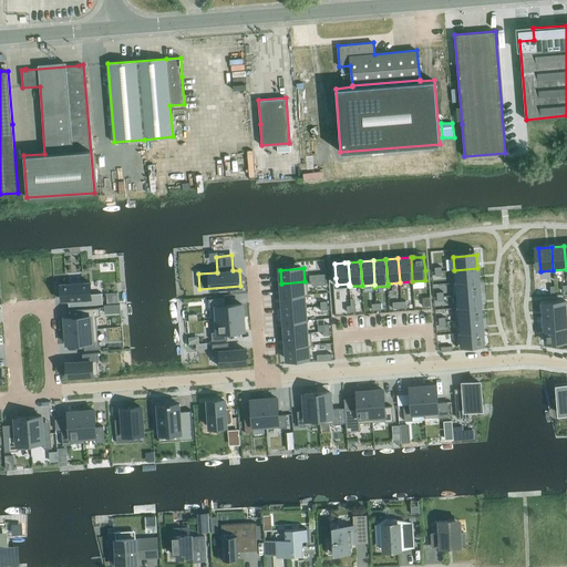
[(477,268),(454,270),(454,281),(454,282),(478,280),(477,268)]
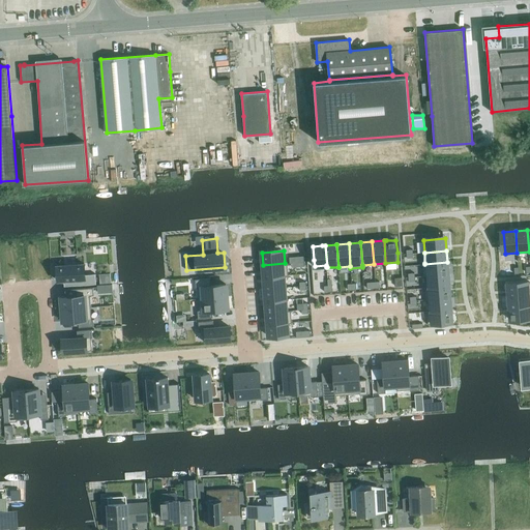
[(424,263),(422,264),(423,276),(425,276),(425,275),(448,274),(447,262),(424,264),(424,263)]
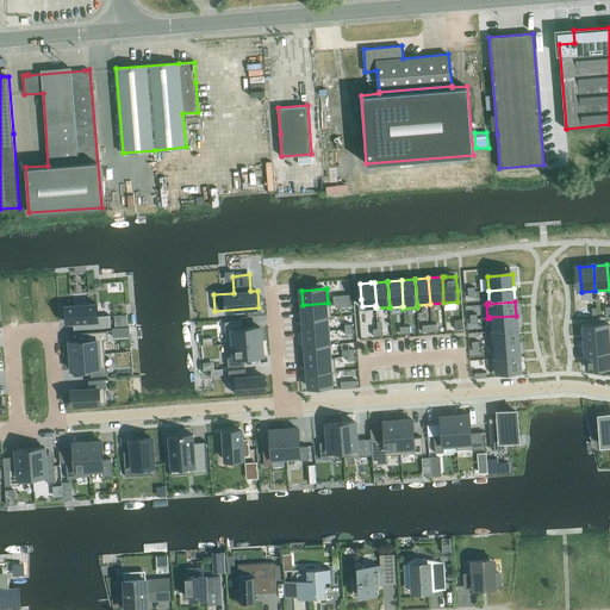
[(97,303),(64,306),(67,323),(85,321),(86,328),(111,327),(110,315),(98,316),(97,303)]
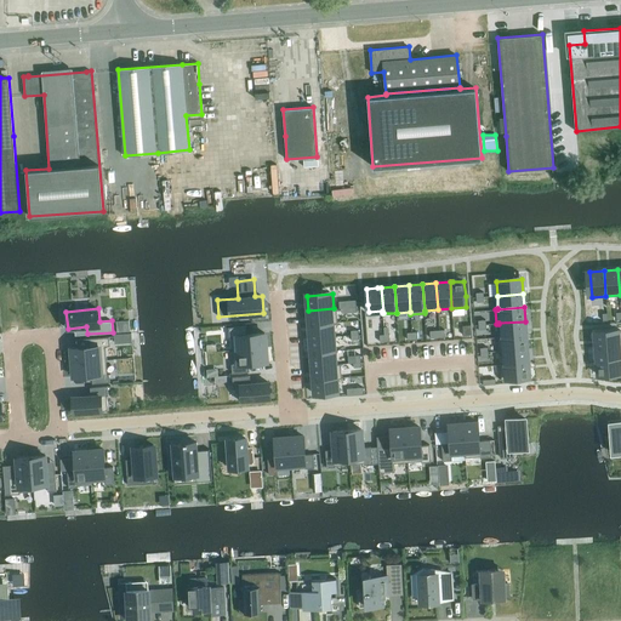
[(334,308),(308,311),(309,324),(335,323),(337,323),(336,308),(334,308)]
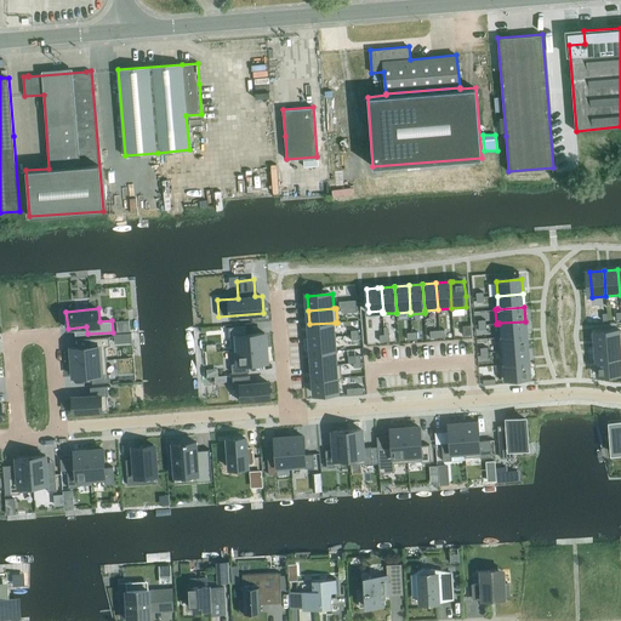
[(525,322),(499,323),(499,324),(500,336),(500,337),(527,335),(525,322)]
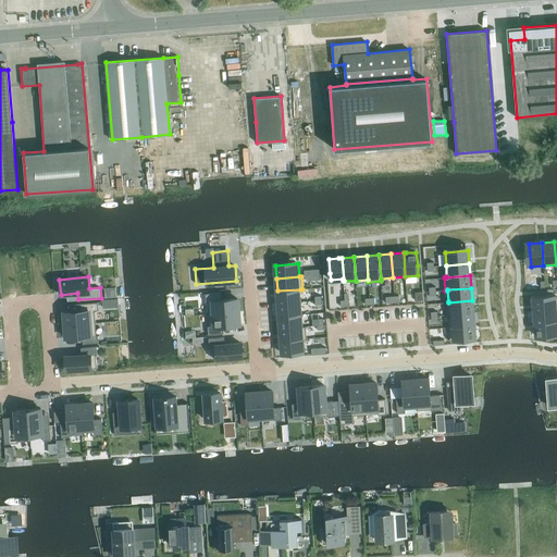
[(300,289),(277,291),(277,304),(301,301),(300,289)]
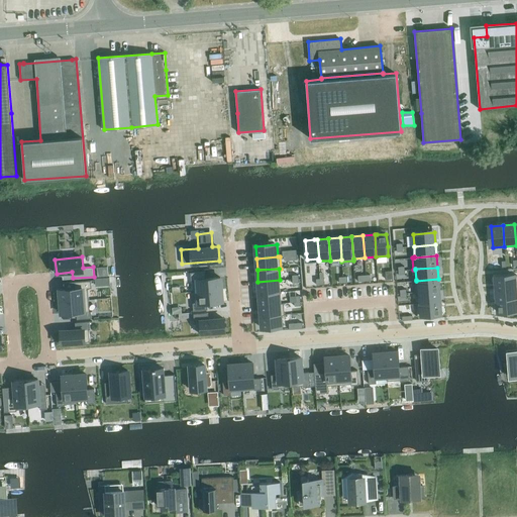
[(205,271),(190,272),(191,280),(192,280),(193,291),(221,289),(221,277),(205,278),(205,272),(205,271)]
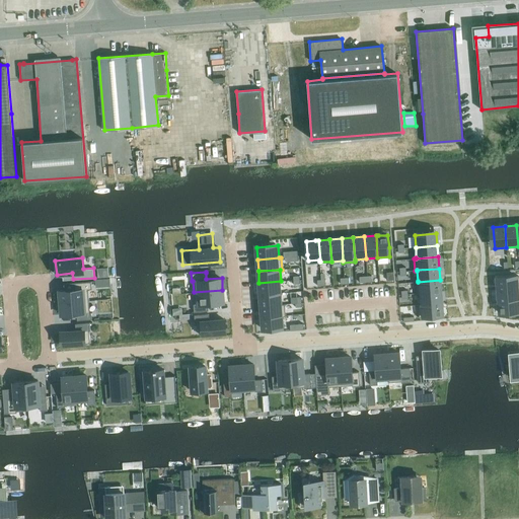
[(518,281),(518,276),(497,278),(498,289),(518,287),(518,281)]
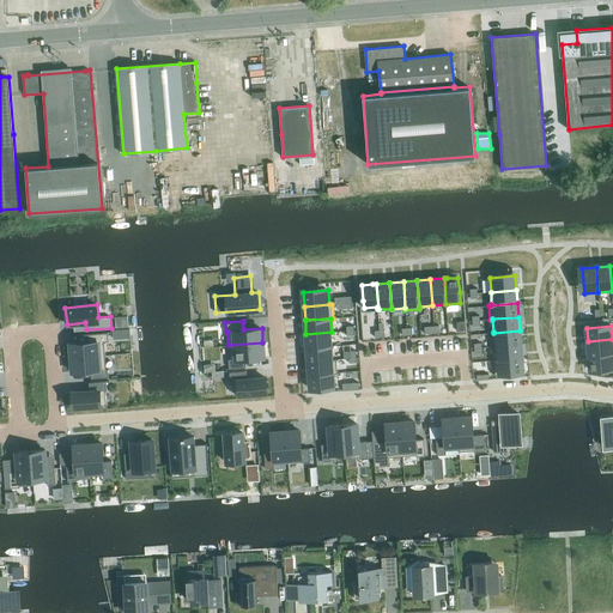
[(493,332),(491,332),(492,347),(495,347),(495,346),(521,344),(520,331),(493,333),(493,332)]
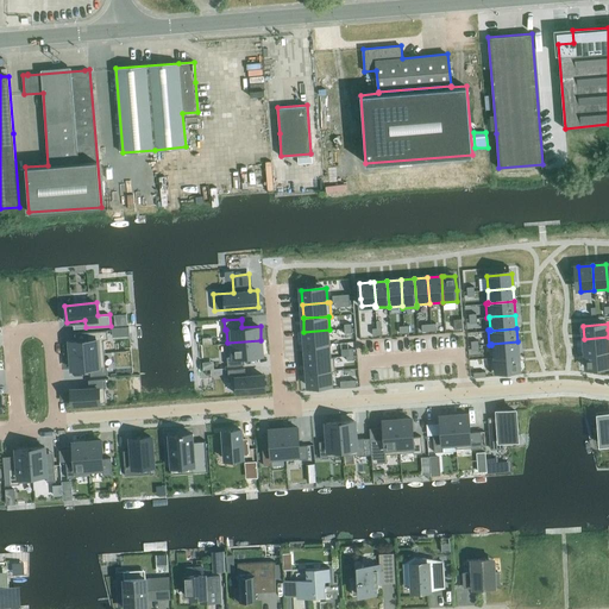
[(88,339),(70,340),(71,355),(105,352),(104,339),(108,339),(107,330),(87,331),(88,339)]
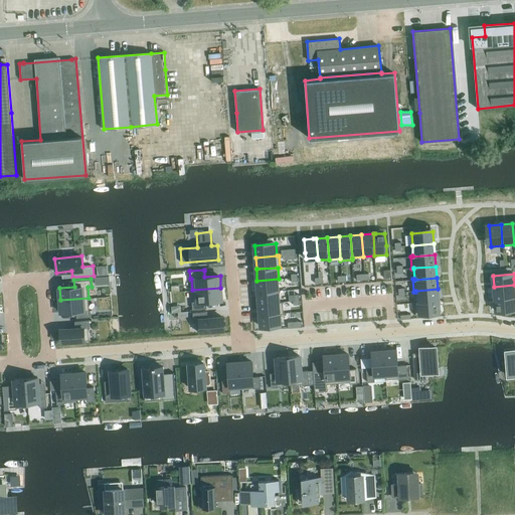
[(279,279),(256,281),(258,292),(280,290),(279,279)]
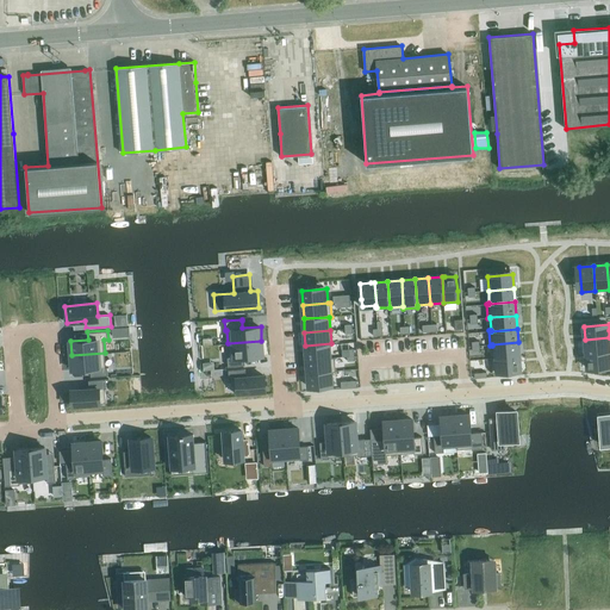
[(609,337),(585,340),(586,354),(609,352),(609,337)]
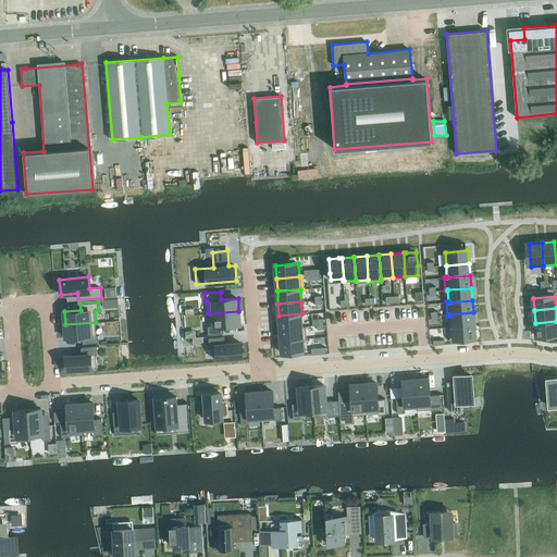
[(209,325),(208,325),(208,334),(224,333),(224,332),(223,325),(239,324),(238,311),(208,313),(209,325)]
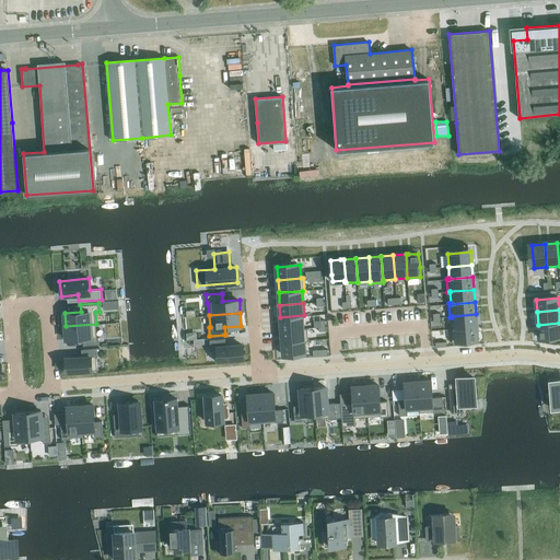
[(476,314),(452,316),(452,317),(453,328),(476,327),(476,314)]
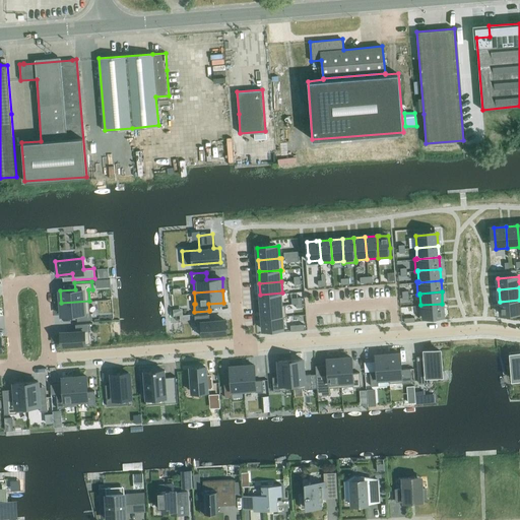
[(282,293),(260,295),(261,306),(283,305),(283,304),(282,293)]
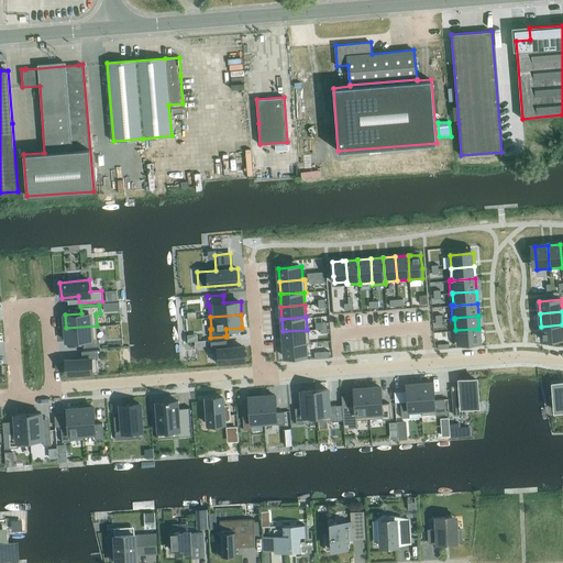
[(562,324),(541,327),(542,340),(549,339),(549,342),(556,341),(556,339),(562,338),(562,324)]
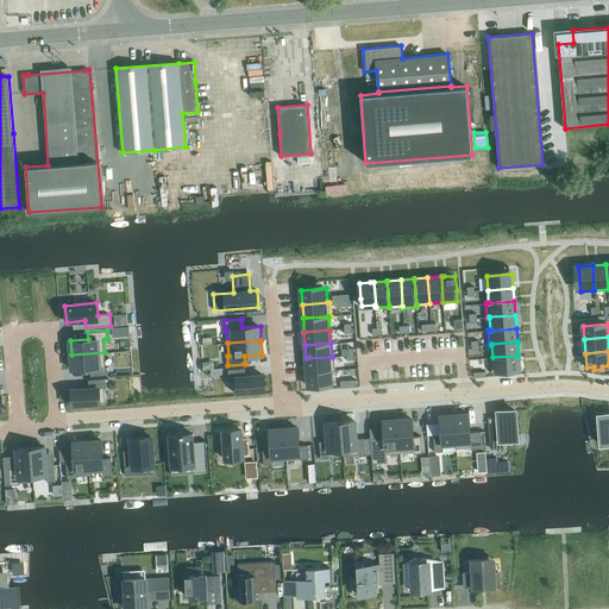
[(105,352),(71,355),(71,369),(90,368),(90,376),(108,375),(107,366),(106,366),(105,352)]
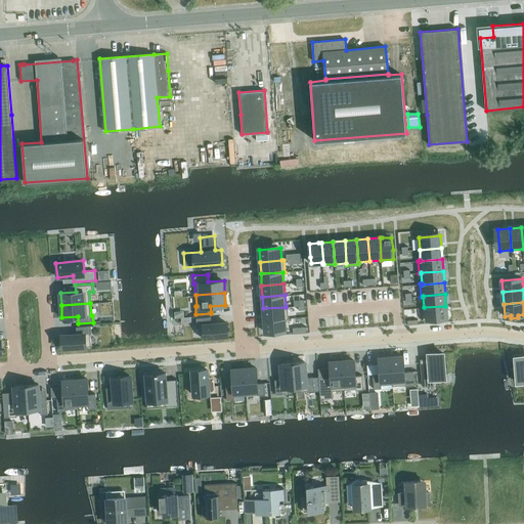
[(286,307),(263,308),(264,320),(287,318),(287,319),(289,318),(288,306),(286,306),(286,307)]
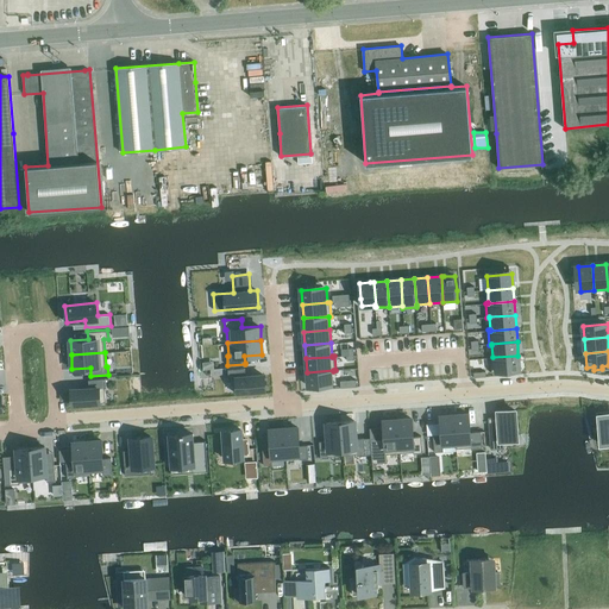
[(493,357),(490,357),(491,371),(503,371),(503,370),(519,369),(518,358),(519,358),(518,356),(493,357)]
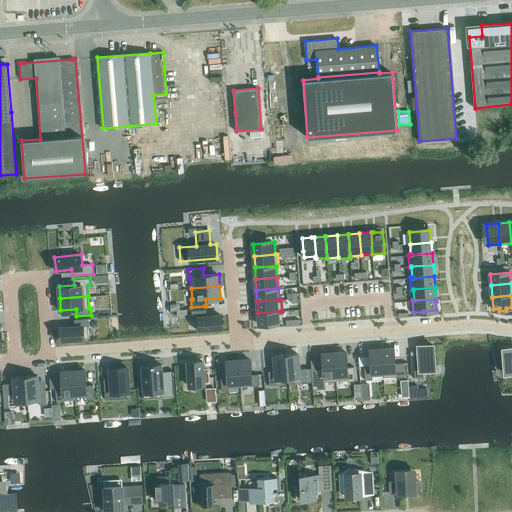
[(206,309),(191,310),(192,318),(196,318),(197,330),(223,328),(222,315),(210,316),(206,316),(206,310),(206,309)]
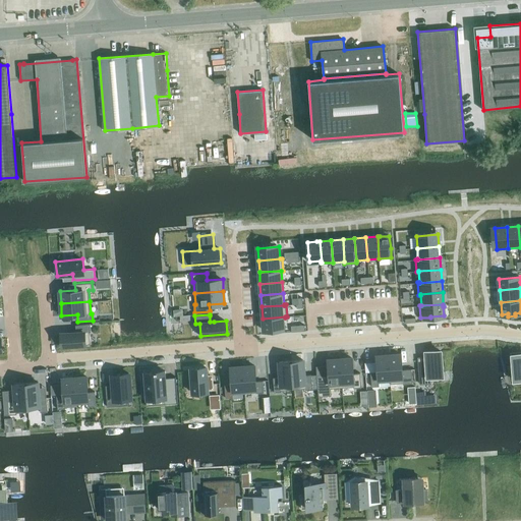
[(285,316),(263,319),(264,330),(277,329),(277,330),(286,329),(285,317),(285,316)]
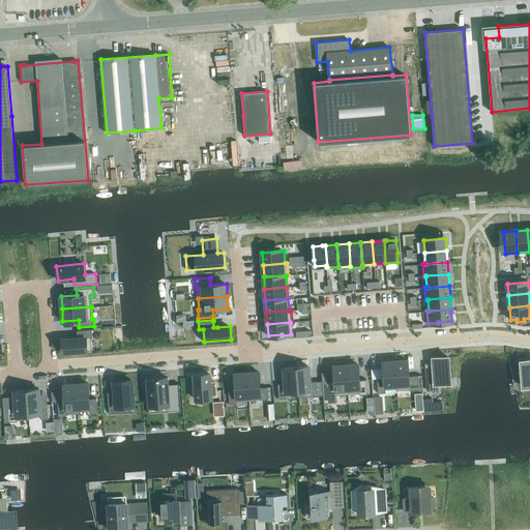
[(78,337),(62,339),(63,352),(92,350),(91,337),(93,337),(92,329),(77,330),(78,337)]
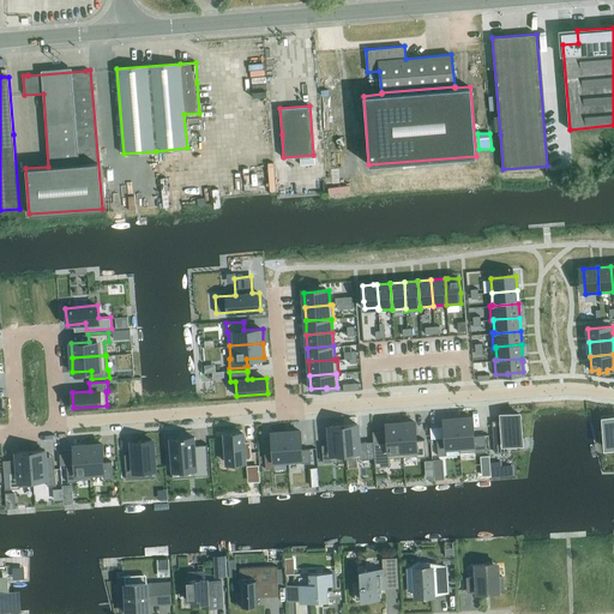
[(501,421),(493,421),(495,452),(505,451),(504,444),(512,444),(522,443),(521,438),(519,413),(512,414),(501,414),(501,421)]
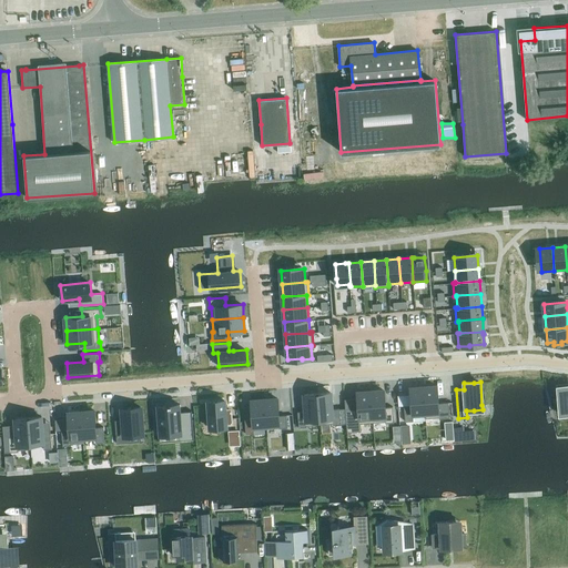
[(437,386),(424,387),(426,413),(425,413),(426,418),(439,417),(439,418),(449,418),(448,402),(438,403),(437,386)]
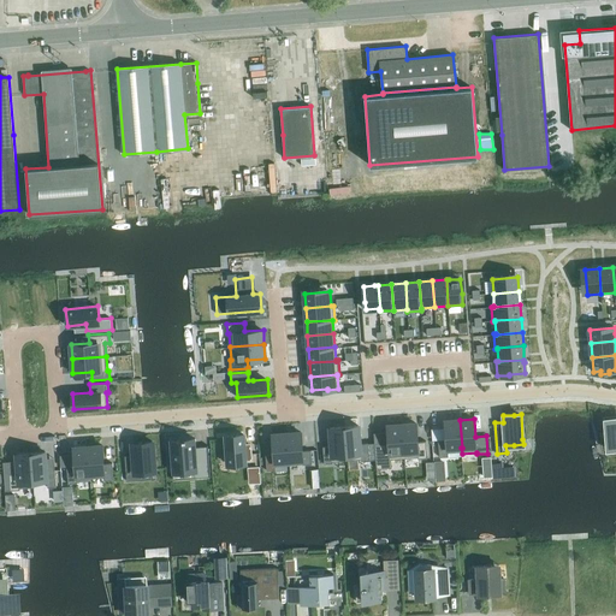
[(446,439),(438,439),(439,457),(448,456),(448,449),(461,448),(462,448),(460,420),(445,421),(446,439)]
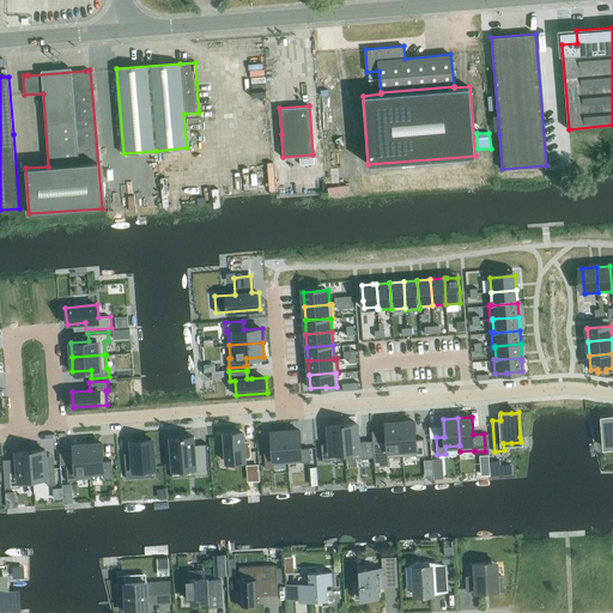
[(414,420),(400,422),(402,456),(416,455),(416,456),(425,456),(424,438),(416,439),(414,420)]
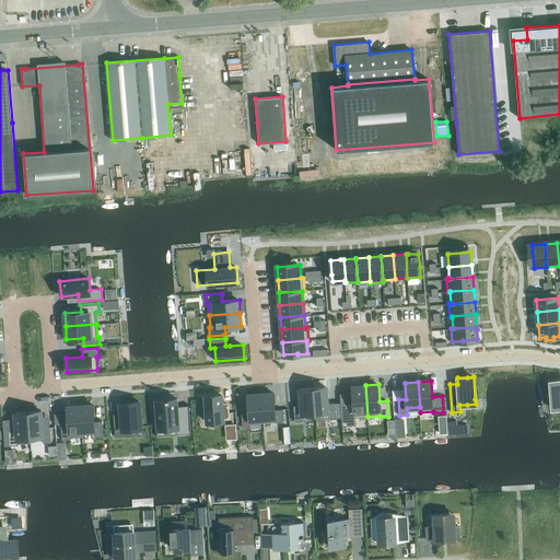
[(353,404),(340,404),(341,418),(342,426),(357,424),(356,417),(368,417),(365,385),(352,386),(353,404)]
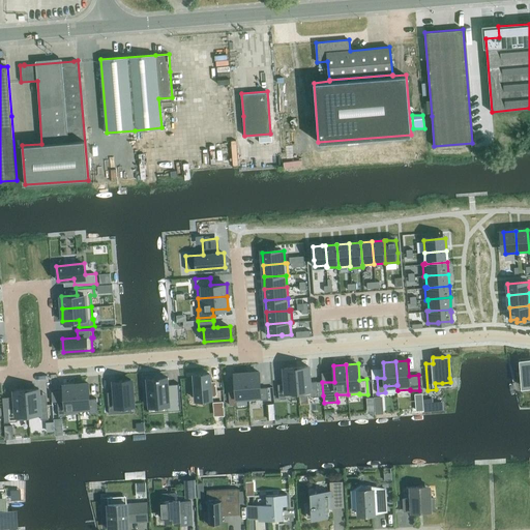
[(308,365),(296,366),(298,395),(311,394),(311,396),(318,395),(317,381),(310,381),(308,365)]
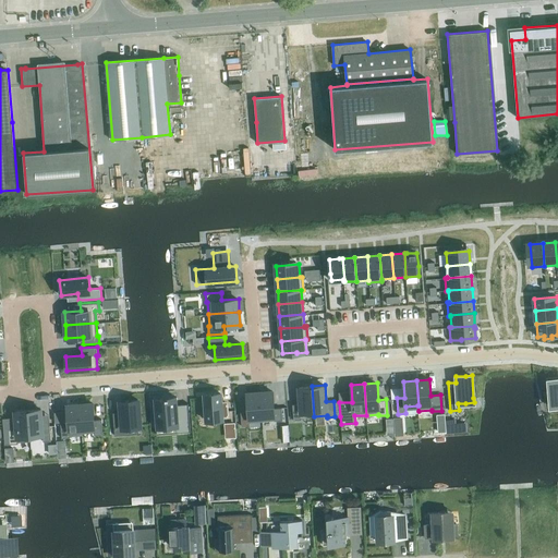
[(300,403),(292,404),(293,420),(302,420),(302,417),(314,416),(312,386),(299,387),(300,403)]
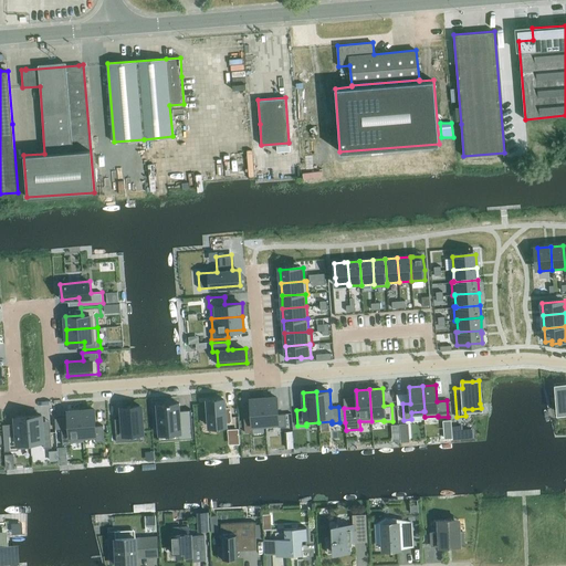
[(276,397),(263,398),(265,423),(265,427),(279,426),(279,427),(286,427),(285,413),(278,413),(276,397)]
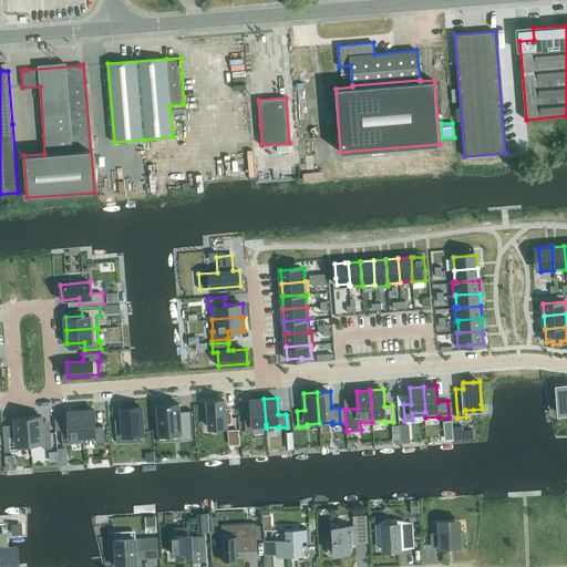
[(253,416),(245,418),(246,433),(254,433),(254,425),(266,424),(264,399),(250,400),(253,416)]
